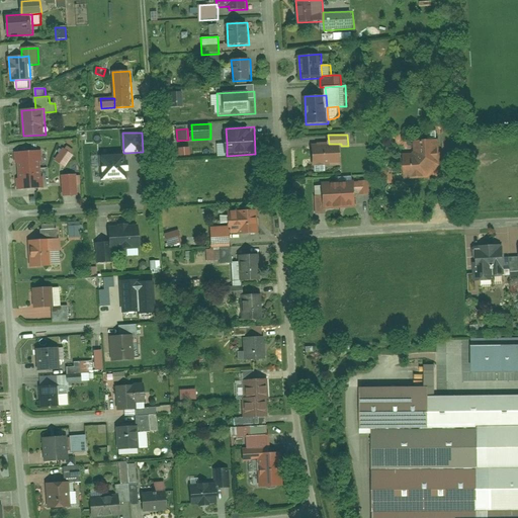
[(414,152),(405,153),(406,178),(428,178),(442,164),(441,138),(416,140),(416,151),(414,152)]
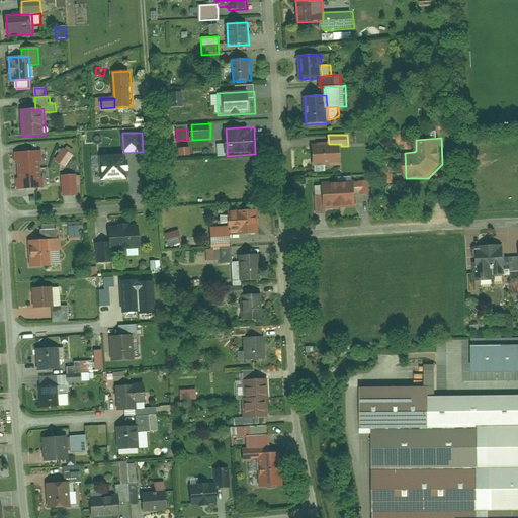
[(227,143),(219,144),(219,156),(227,156),(227,143)]
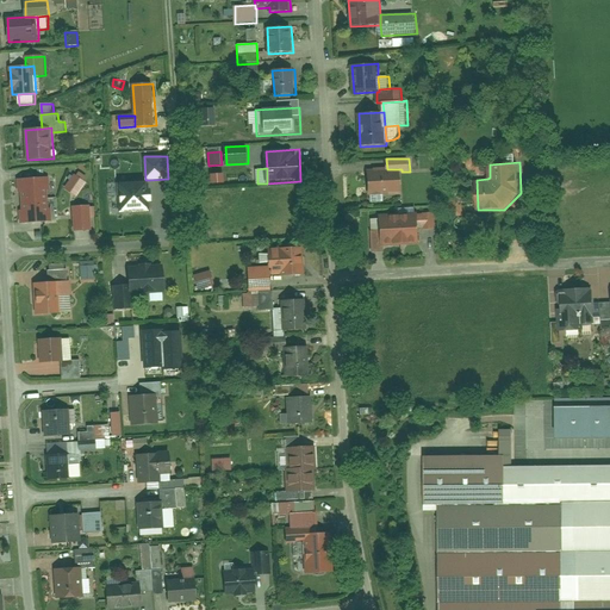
[(387,169),(368,170),(369,195),(372,195),(385,194),(403,193),(402,172),(402,169),(387,169)]
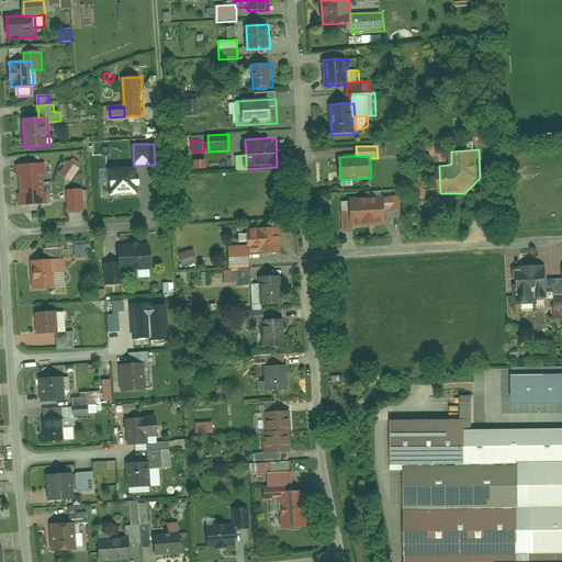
[(72,161),(69,160),(60,172),(72,181),(81,168),(79,167),(81,163),(75,158),(72,161)]
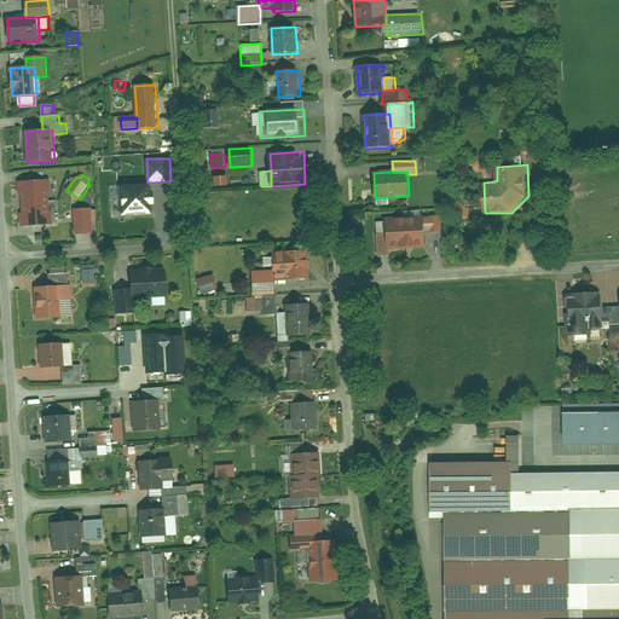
[(51,179),(19,180),(22,226),(55,224),(51,179)]
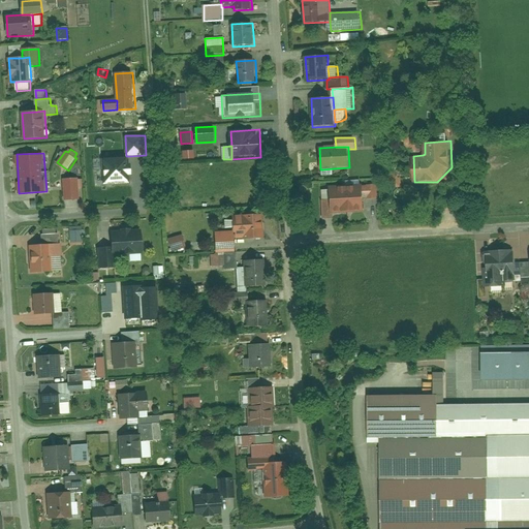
[(126,156),(103,157),(105,185),(131,183),(130,156),(126,156)]
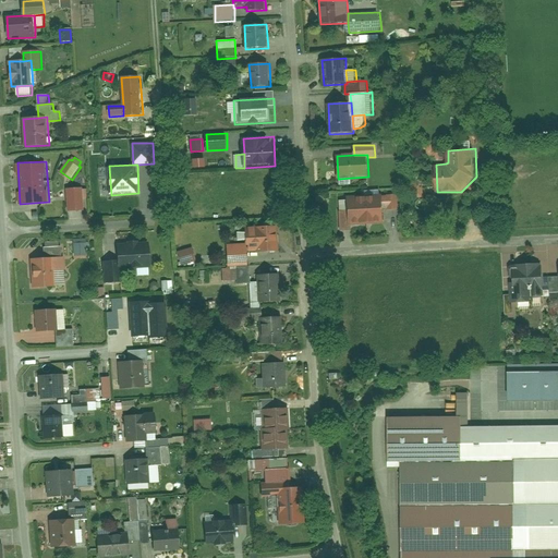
[(408,199),(423,198),(422,183),(407,184),(408,199)]
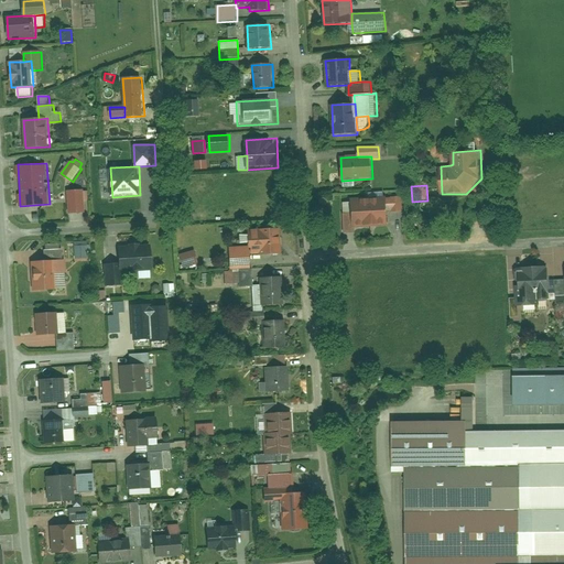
[(85,190),(68,191),(69,214),(86,213),(86,201),(89,199),(89,191),(85,191),(85,190)]
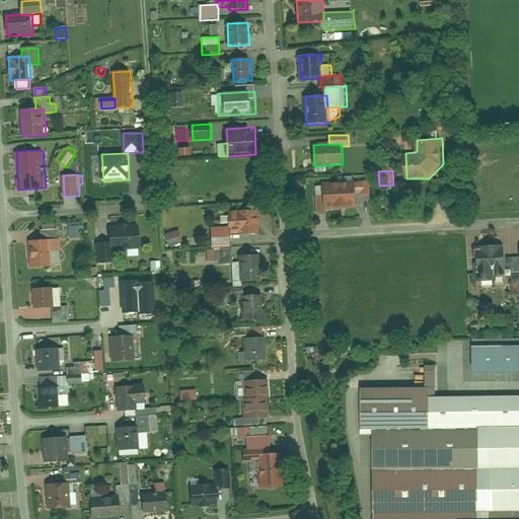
[(372,180),(324,182),(325,209),(360,207),(359,195),(372,194),(372,180)]
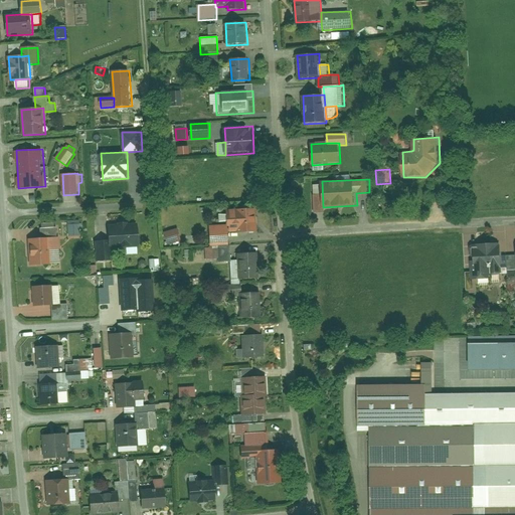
[(229,231),(260,231),(258,207),(228,208),(228,213),(229,221),(229,224),(229,231)]
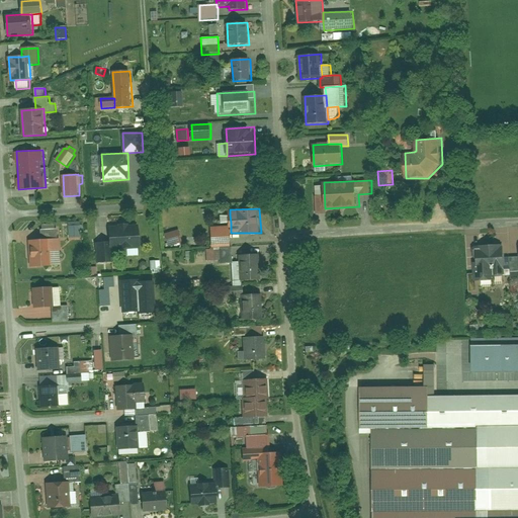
[(230,214),(221,214),(222,223),(231,223),(230,214)]
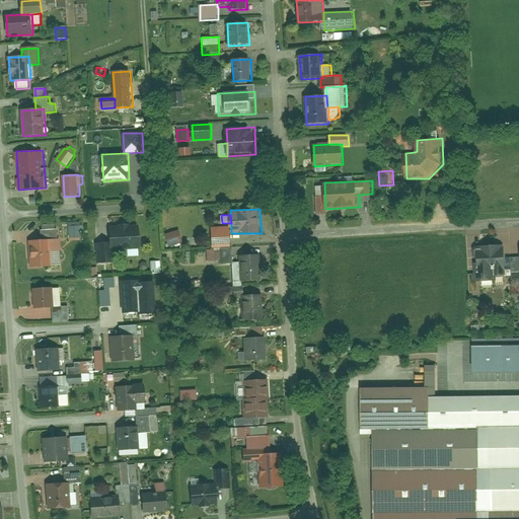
[(140,224),(110,225),(112,241),(112,248),(113,248),(129,247),(140,247),(142,246),(140,224)]
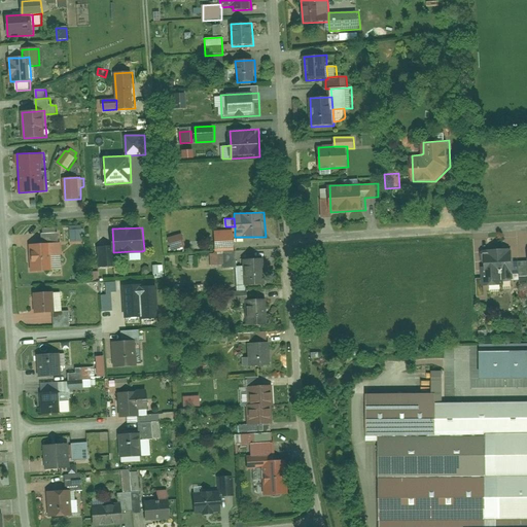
[(82,229),(71,230),(72,241),(82,240),(82,229)]
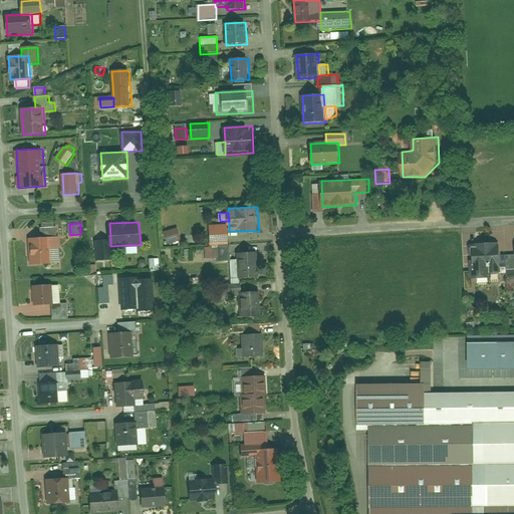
[(229,231),(229,224),(210,225),(211,245),(230,244),(229,231)]
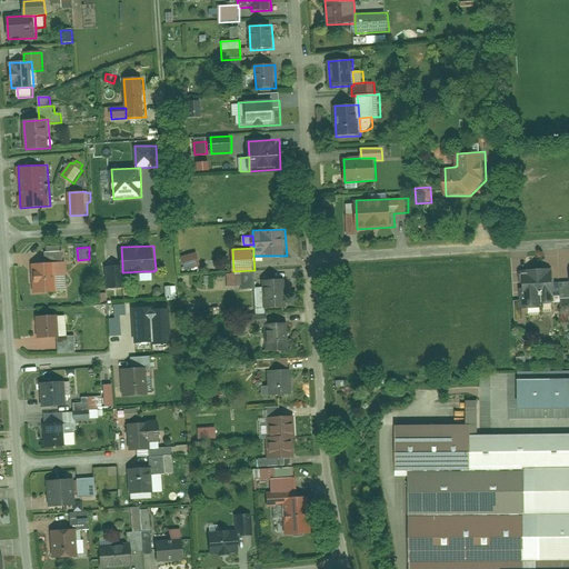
[(63,251),(46,252),(46,262),(56,262),(65,261),(63,251)]
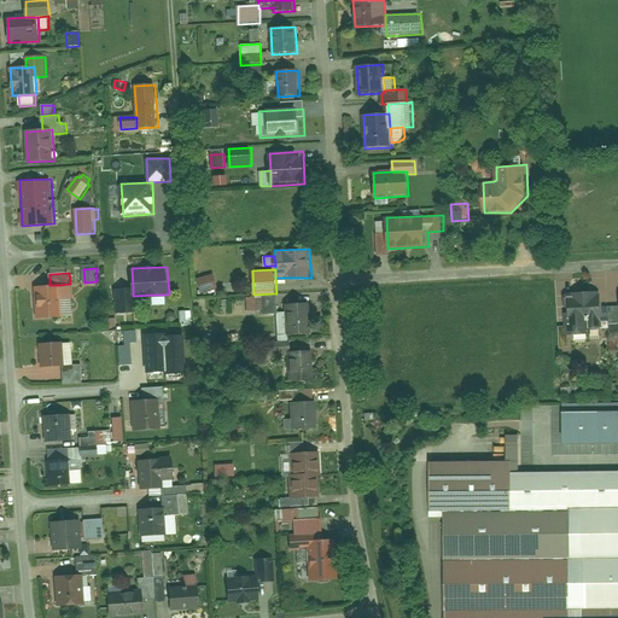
[(199,296),(216,291),(211,275),(194,279),(199,296)]
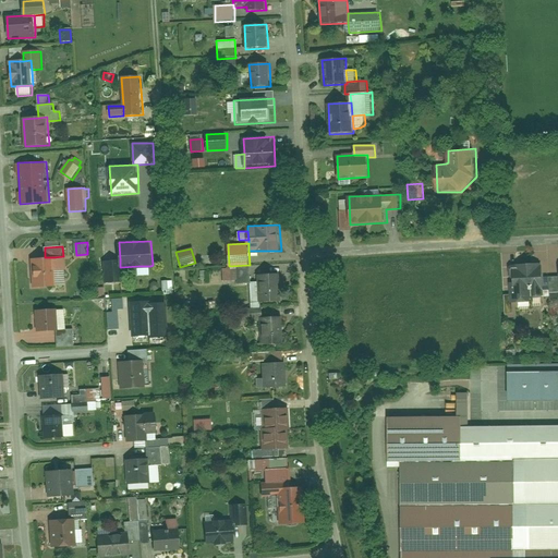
[(63,256),(55,257),(55,270),(67,269),(64,256),(63,256)]
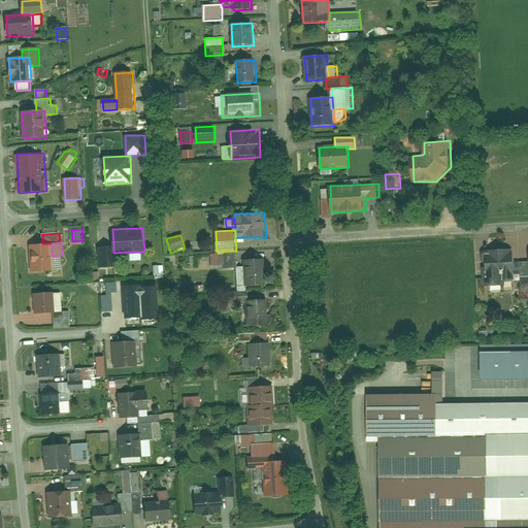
[(42,243),(30,243),(32,271),(53,270),(52,256),(52,243),(42,243)]
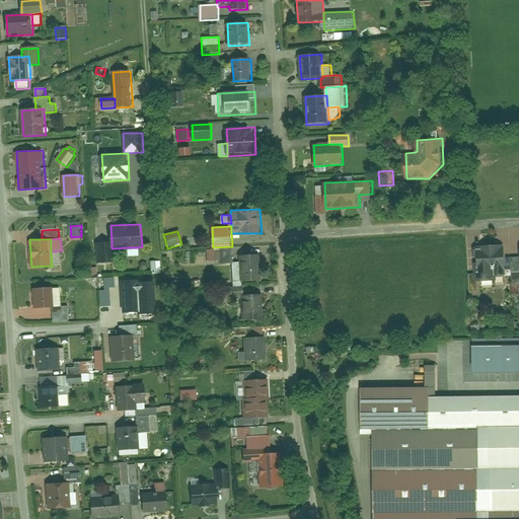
[(112,241),(96,242),(97,264),(114,263),(113,248),(112,248),(112,241)]
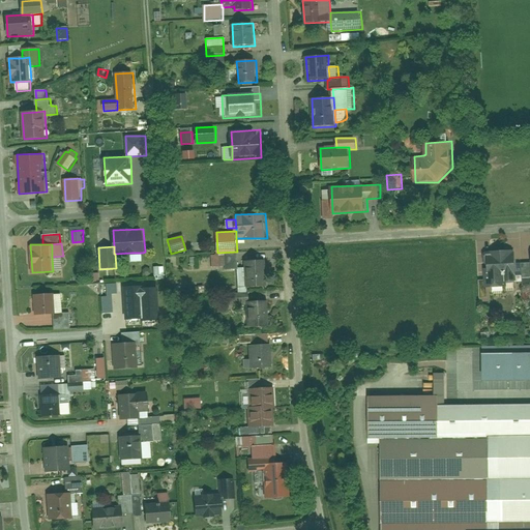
[(518,249),(486,252),(487,286),(508,286),(508,282),(519,281),(518,249)]
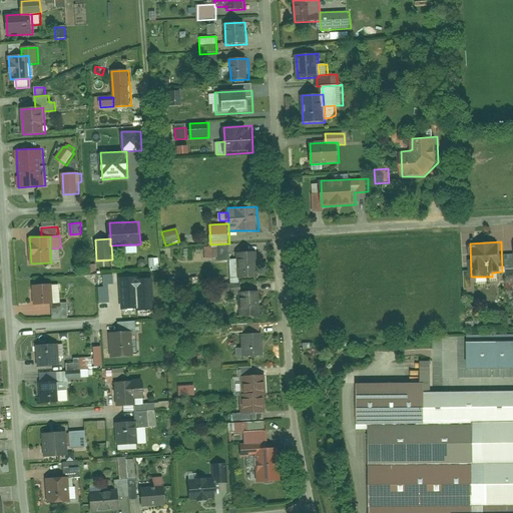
[(138,244),(127,244),(127,253),(138,252),(138,244)]
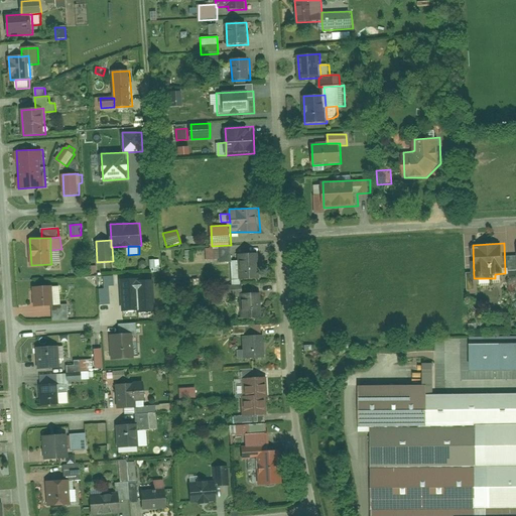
[(61,263),(61,249),(50,250),(51,264),(61,263)]
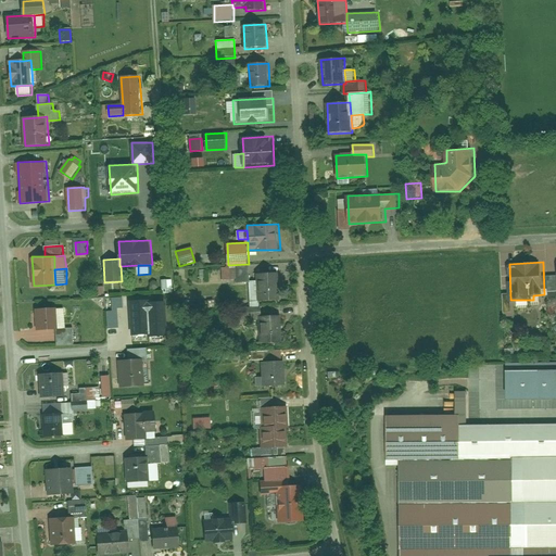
[(280,272),(257,273),(257,280),(258,300),(261,300),(281,299),(280,272)]
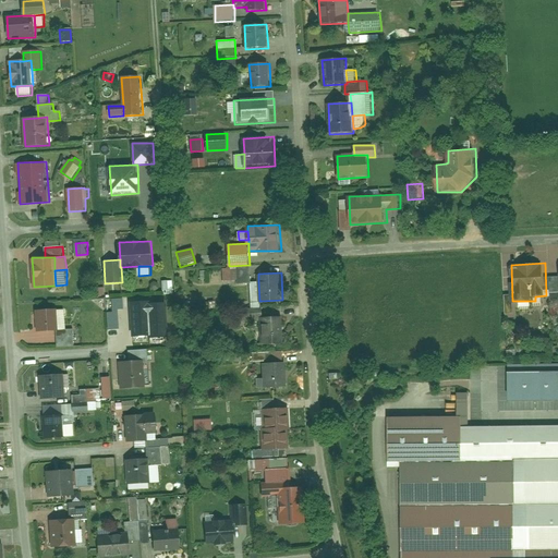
[(161,282),(161,294),(172,294),(171,281),(161,282)]
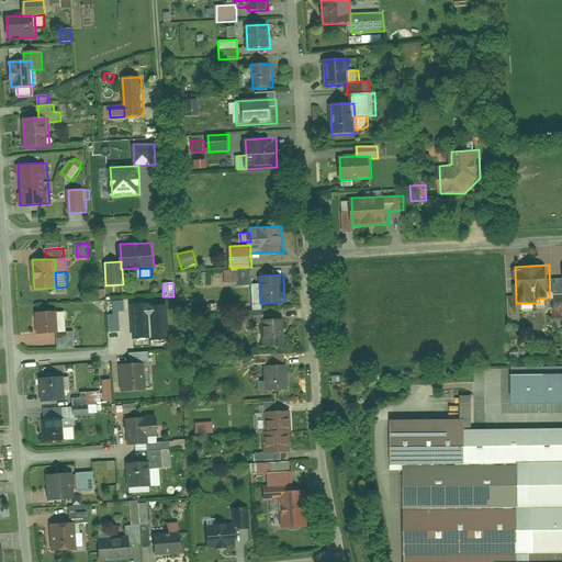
[(260,283),(253,283),(255,310),(263,310),(263,303),(261,303),(260,283)]
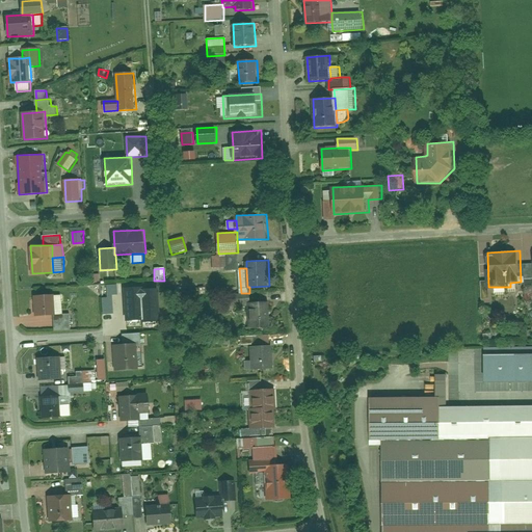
[(112,315),(111,296),(116,296),(116,285),(104,286),(105,298),(100,298),(101,315),(112,315)]
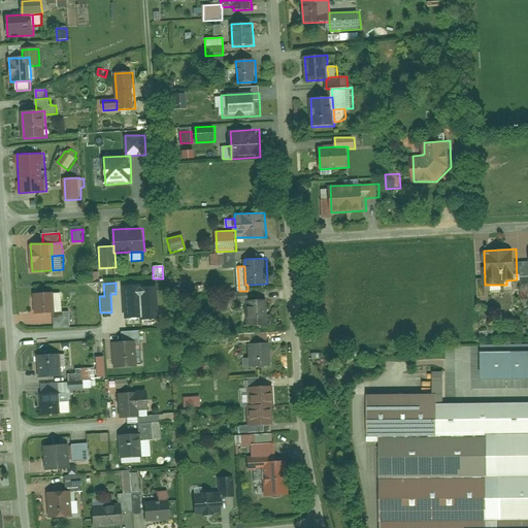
[(122,288),(123,320),(139,320),(138,287),(122,288)]
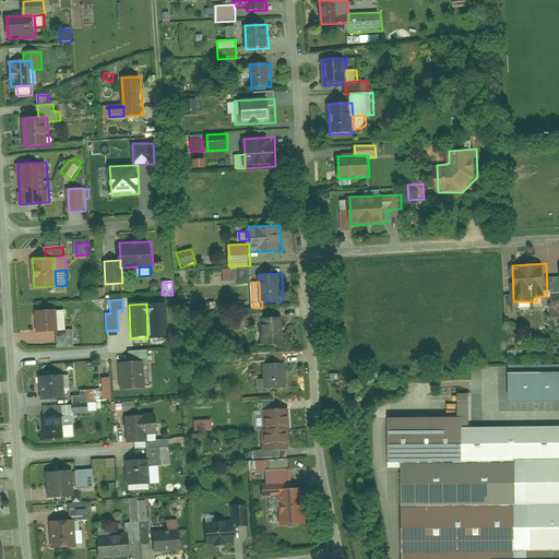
[(149,305),(150,339),(167,339),(166,305),(149,305)]
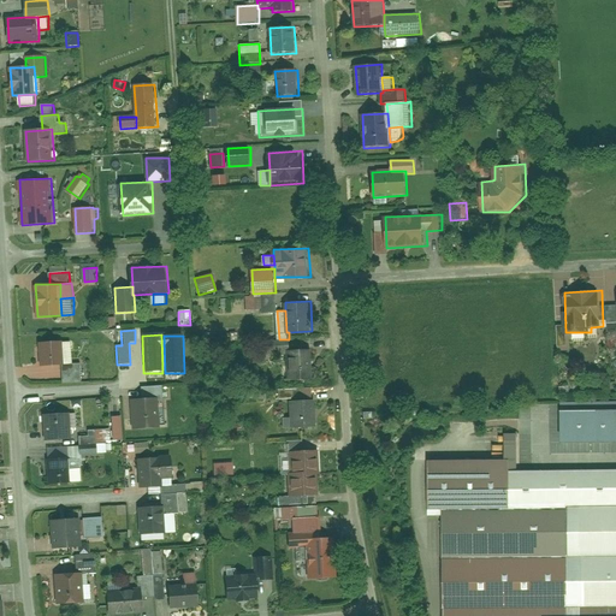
[(64,341),(40,342),(42,365),(63,365),(65,363),(64,342),(64,341)]
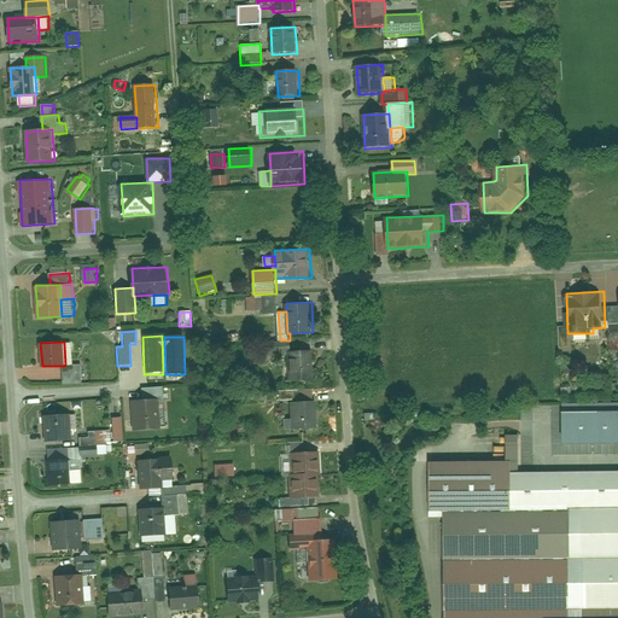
[(73,342),(64,343),(65,365),(74,365),(73,342)]
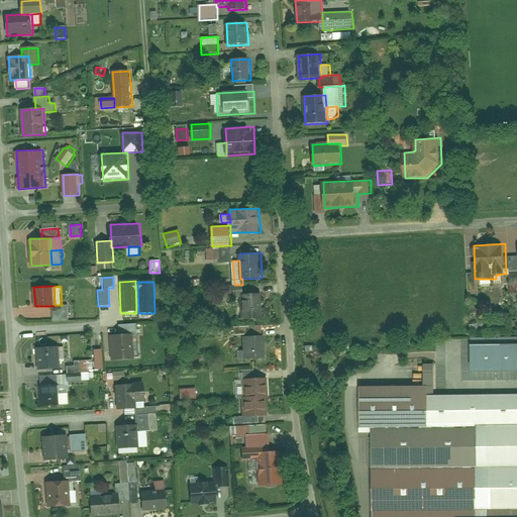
[(263,293),(241,293),(242,318),(264,317),(263,293)]
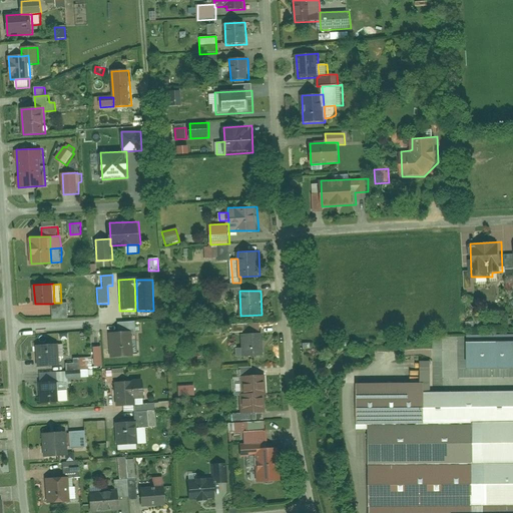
[(68,303),(61,303),(54,303),(52,304),(53,319),(69,318),(68,303)]
